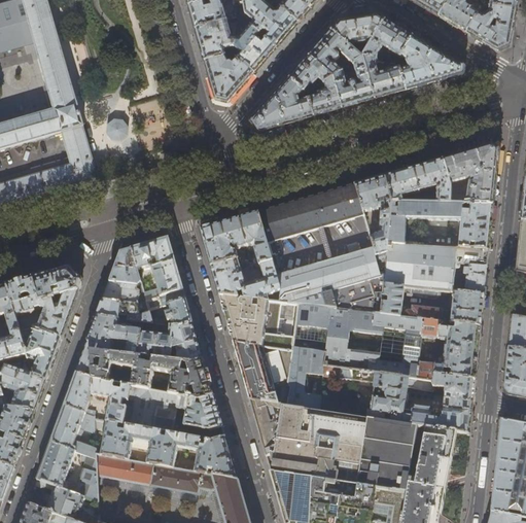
[(81,123),(82,123),(46,0),(0,0),(0,201),(75,179),(97,174),(89,147),(81,123)]
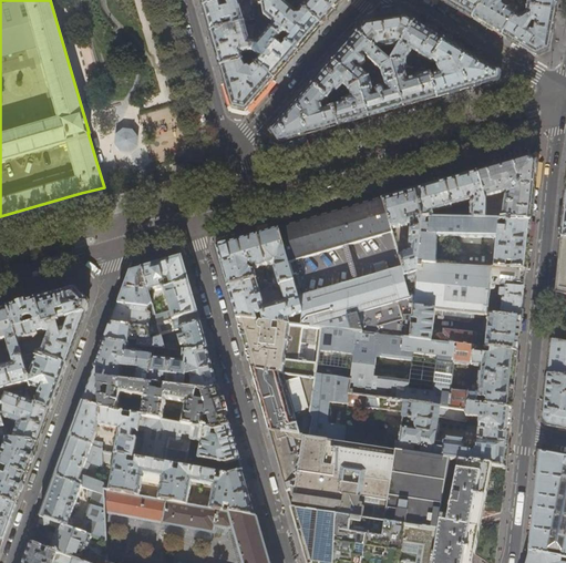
[(214,0),(203,3),(205,12),(209,29),(244,19),(238,0),(214,0)]
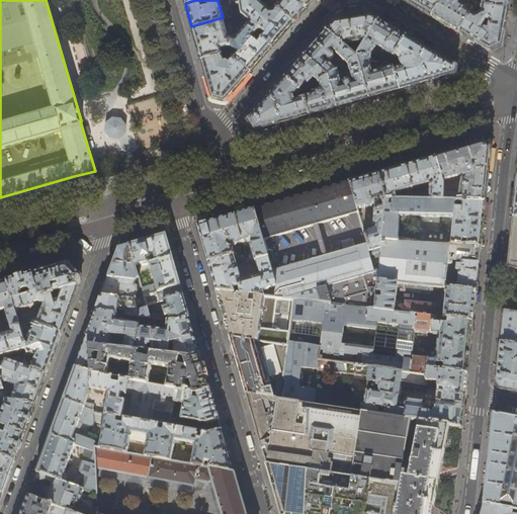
[(243,0),(239,1),(241,11),(249,19),(246,22),(270,44),(280,31),(291,19),(275,4),(270,8),(261,0),(243,0)]
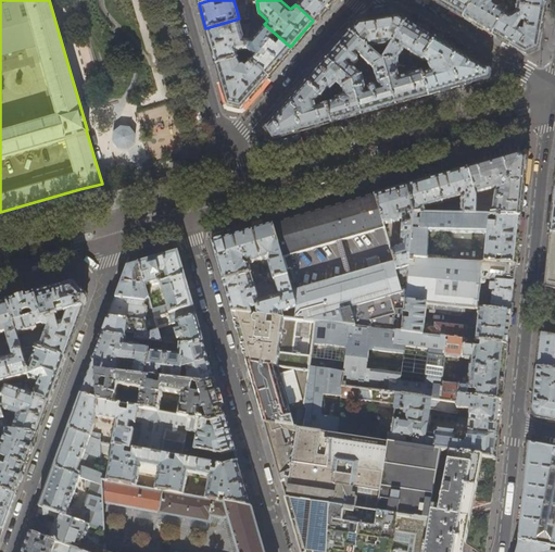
[(299,0),(295,4),(313,21),(325,8),(331,0),(299,0)]
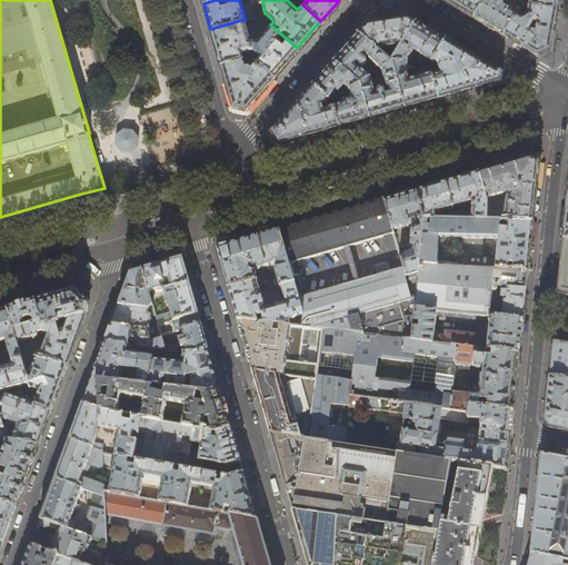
[(450,0),(458,5),(474,15),(481,0),(450,0)]
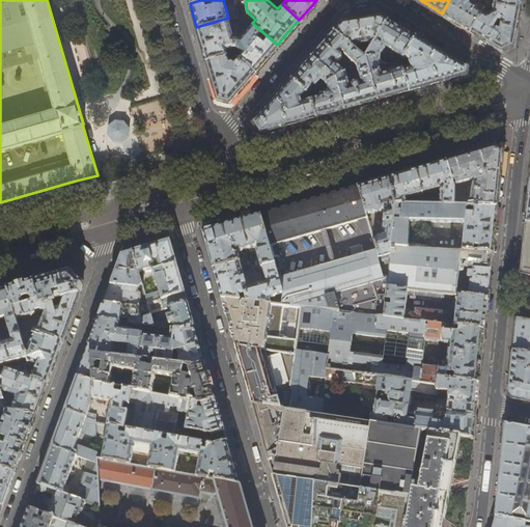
[(449,0),(442,14),(454,21),(470,30),(482,9),(485,4),(486,3),(480,0),(449,0)]
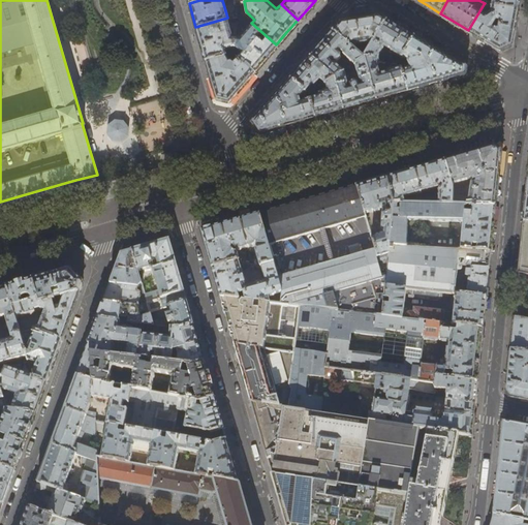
[(485,3),(484,4),(490,8),(485,12),(480,9),(468,30),(483,38),(499,48),(510,42),(515,23),(518,7),(492,2),(488,1),(486,1),(485,3)]
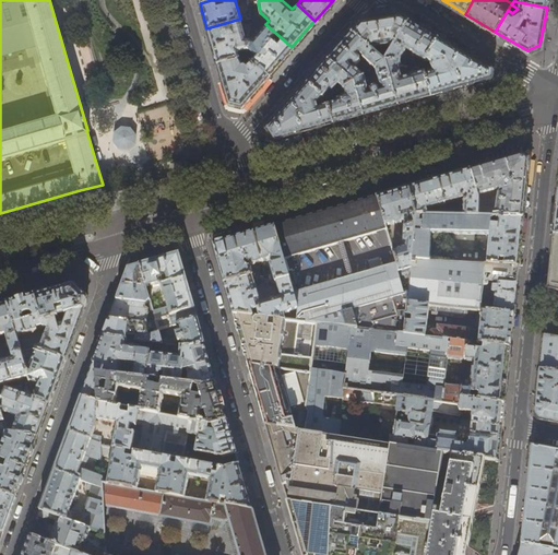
[(355,24),(351,30),(384,58),(387,55),(386,54),(384,55),(380,52),(379,47),(382,47),(383,47),(388,47),(389,50),(408,18),(400,13),(381,16),(359,20),(355,24)]
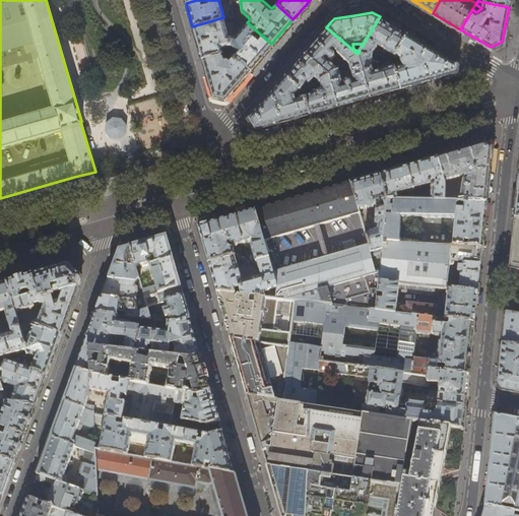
[(395,25),(380,16),(362,47),(360,51),(358,54),(372,56),(372,51),(377,43),(383,46),(383,47),(394,54),(395,53),(407,34),(395,25)]
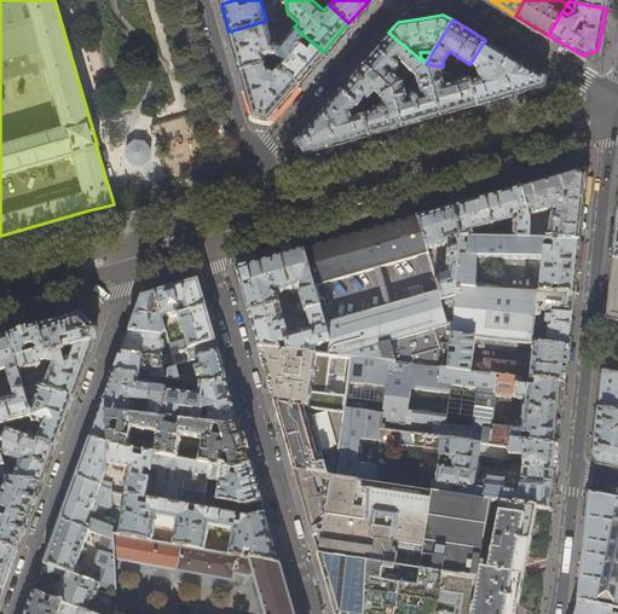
[(266,21),(229,32),(234,48),(240,69),(265,62),(263,54),(273,52),(276,42),(272,41),(266,21)]
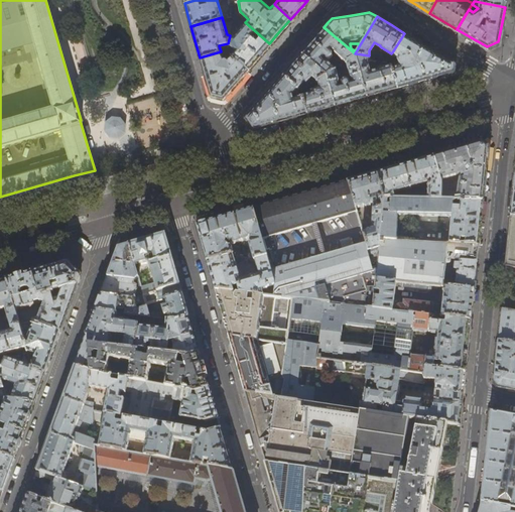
[(233,36),(230,35),(228,43),(236,50),(232,54),(247,69),(258,56),(269,43),(245,22),(233,36)]
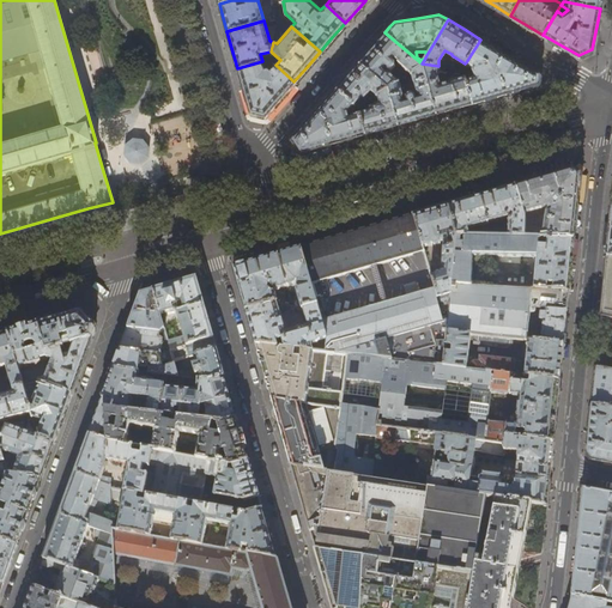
[(371,47),(358,62),(387,86),(398,79),(388,71),(387,72),(382,67),(383,65),(386,66),(388,67),(391,67),(393,66),(394,64),(394,62),(393,59),(391,56),(393,54),(398,59),(398,60),(410,72),(422,64),(385,32),(371,47)]
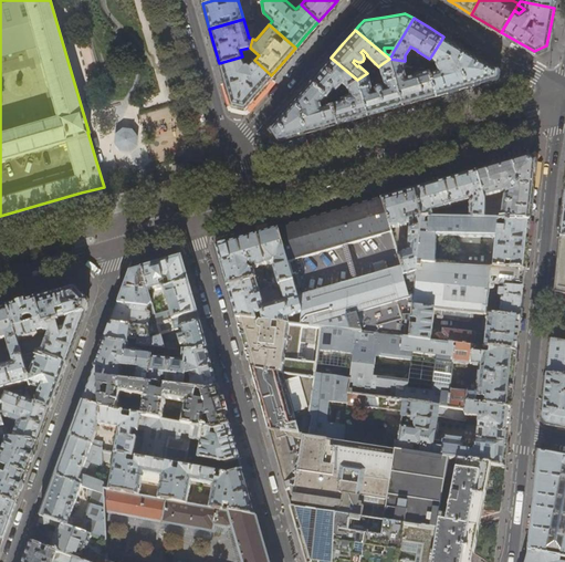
[(443,37),(430,58),(436,61),(436,62),(435,63),(437,70),(429,72),(436,94),(461,86),(497,76),(498,69),(466,50),(443,37)]
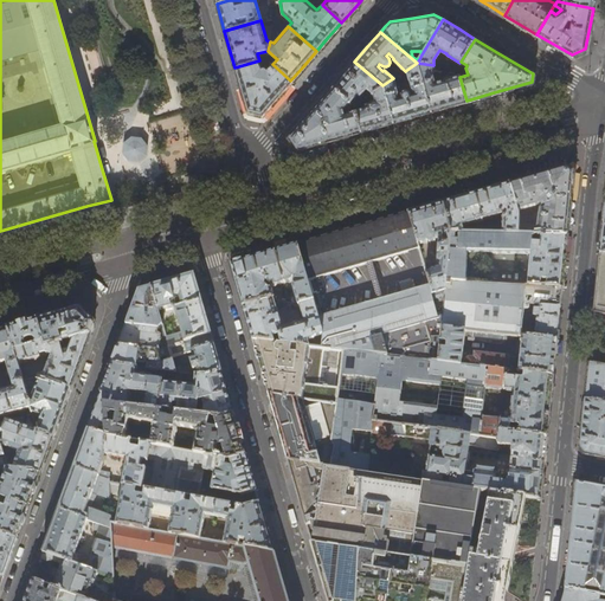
[(259,60),(235,68),(240,88),(248,110),(261,115),(278,95),(290,81),(272,64),(268,69),(259,60)]
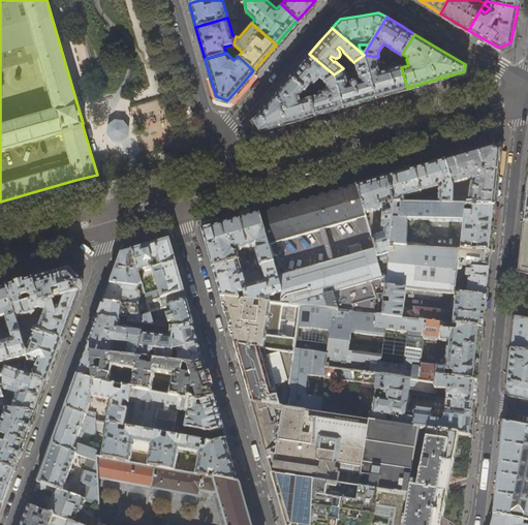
[(324,81),(334,74),(309,54),(300,64),(290,75),(305,88),(305,89),(311,82),(313,83),(319,76),(324,81)]
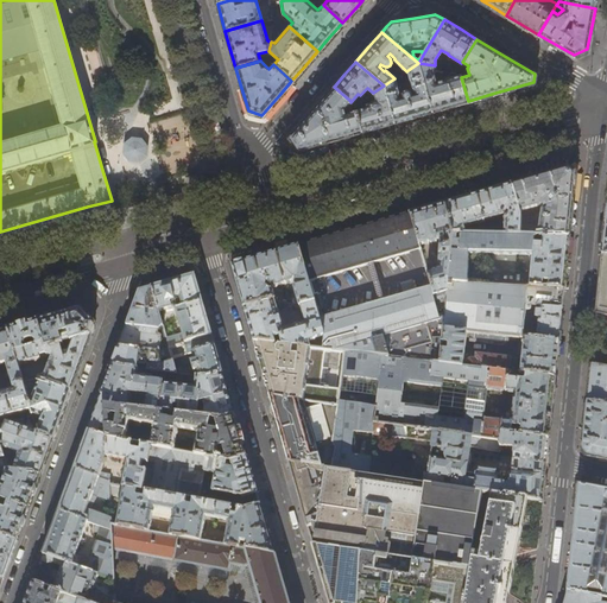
[(431,112),(418,63),(406,71),(412,88),(413,88),(416,95),(412,95),(412,93),(410,90),(408,90),(405,90),(403,91),(402,94),(402,95),(402,99),(399,100),(397,93),(399,93),(396,78),(394,78),(384,86),(394,122),(415,116),(431,112)]
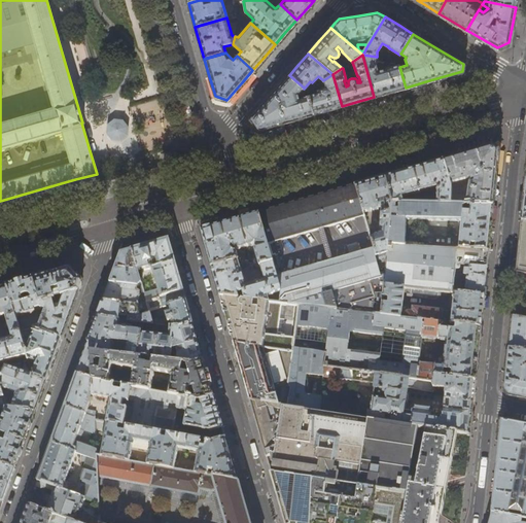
[(376,63),(377,57),(362,55),(374,97),(391,92),(406,88),(399,67),(398,64),(385,68),(386,69),(378,71),(376,63)]
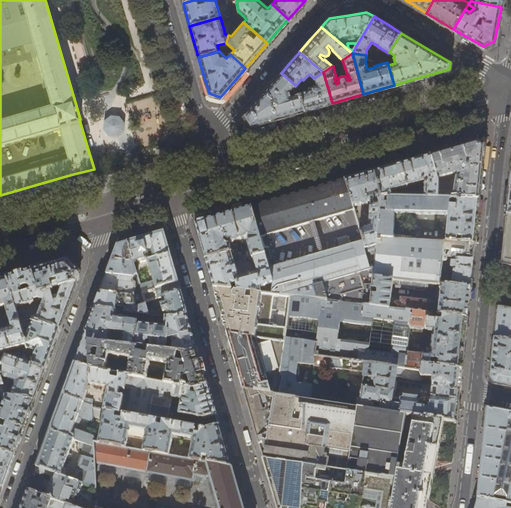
[(323,72),(314,78),(316,85),(308,88),(308,90),(299,92),(299,93),(304,111),(317,107),(332,103),(323,72)]
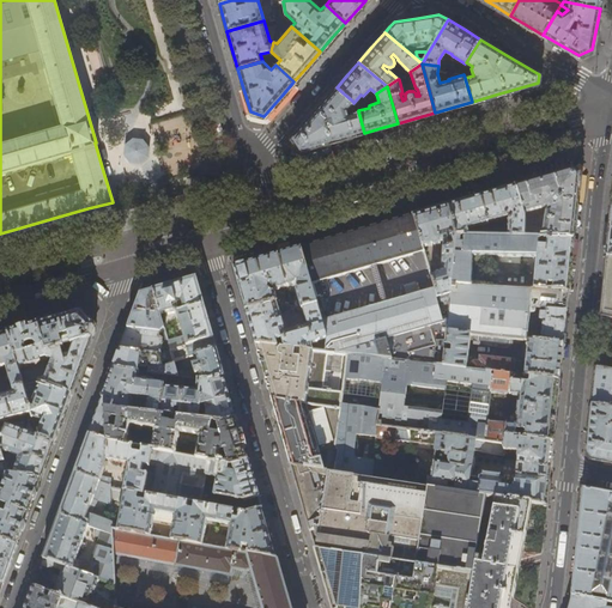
[(347,109),(353,102),(337,87),(315,111),(292,139),(300,151),(329,143),(338,140),(364,133),(358,111),(349,114),(347,109)]
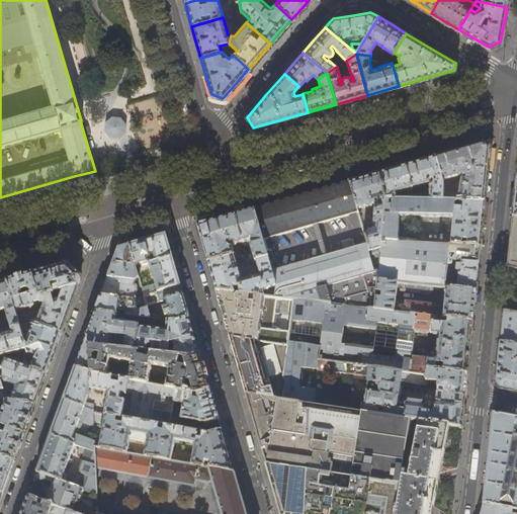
[(103,127),(109,135),(117,136),(124,130),(125,121),(120,114),(111,113),(104,118),(103,127)]
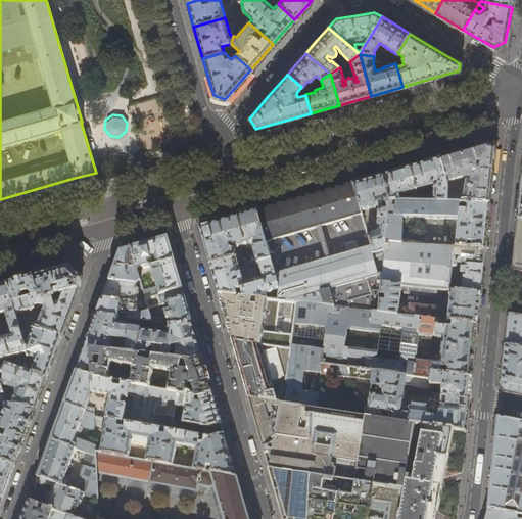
[(255,129),(249,119),(246,121),(246,124),(251,133),(254,136),(283,128),(281,122),(255,129)]
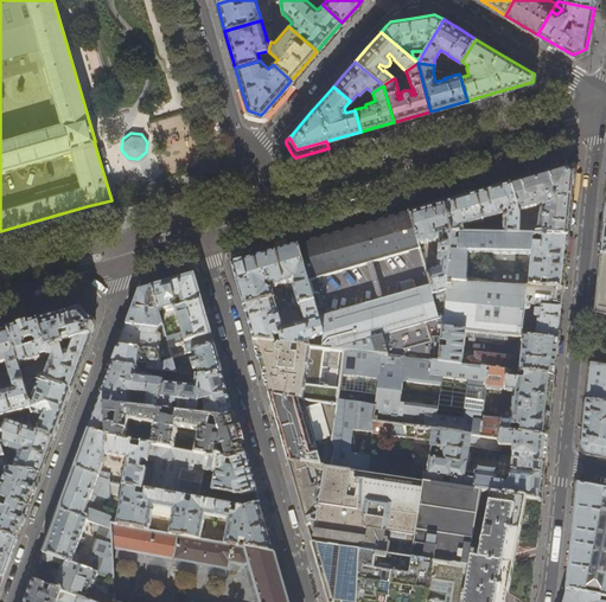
[(574,168),(567,164),(536,172),(510,180),(520,212),(518,231),(531,231),(537,231),(568,231),(571,202),(574,168)]
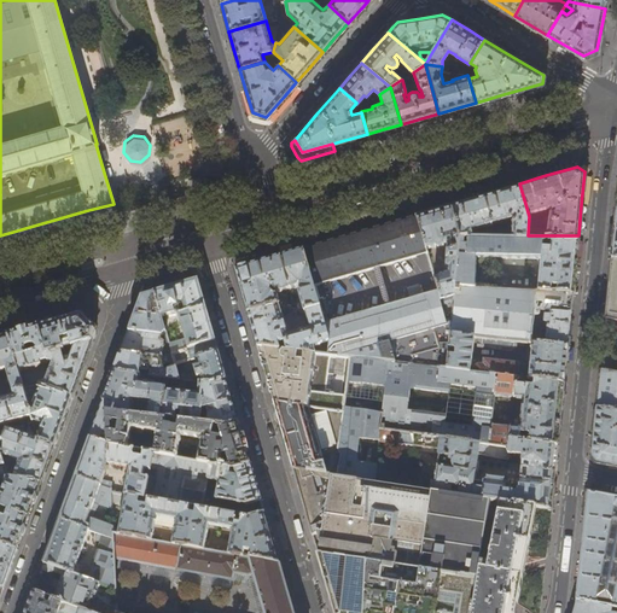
[(199,174),(187,176),(191,188),(203,185),(199,174)]
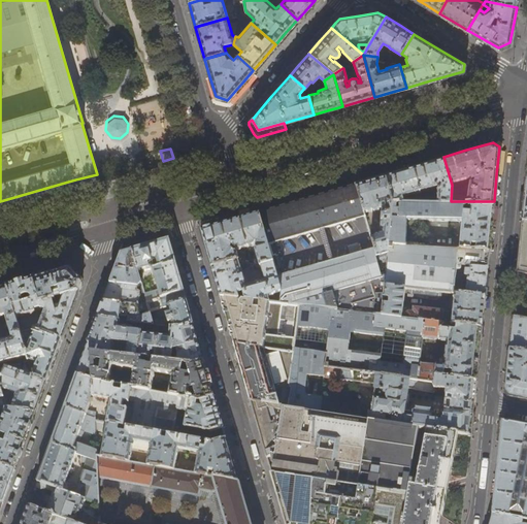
[(428,161),(414,165),(420,188),(434,184),(435,182),(439,184),(437,188),(437,200),(451,201),(452,185),(443,157),(428,161)]
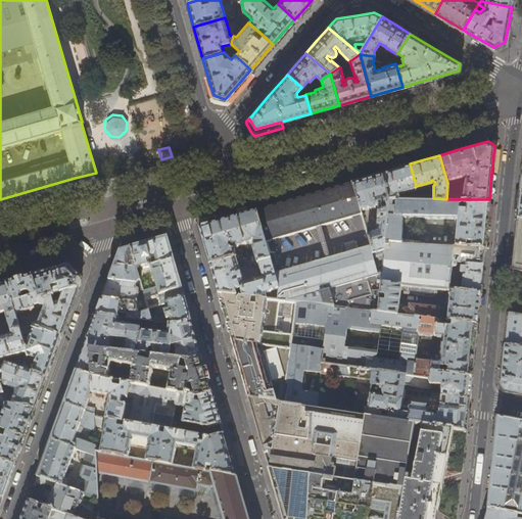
[(409,163),(407,157),(394,160),(396,168),(409,163)]
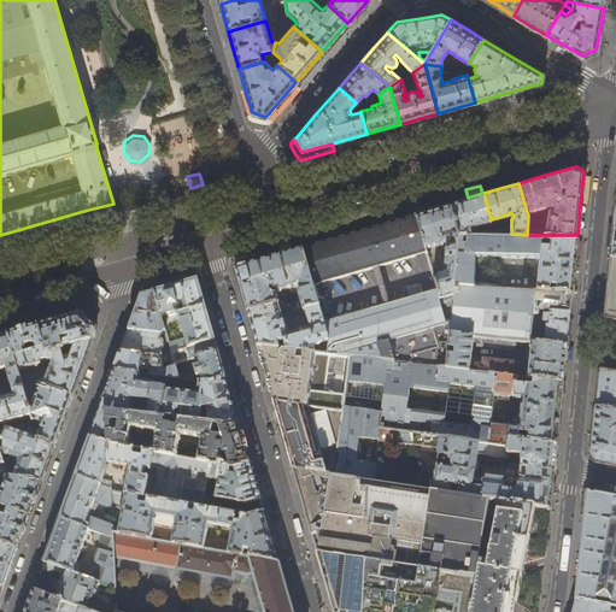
[(484,193),(482,193),(468,198),(450,202),(459,233),(471,234),(470,227),(491,219),(484,193)]
